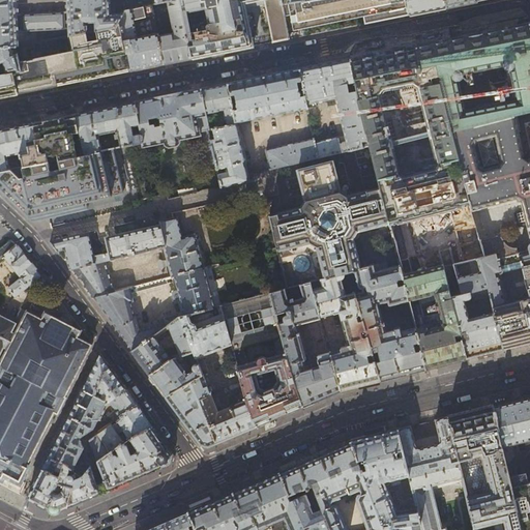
[(0,0),(0,60),(0,62),(2,74),(12,71),(21,70),(15,47),(18,46),(15,0),(67,0),(69,36),(90,32),(89,0),(0,0)]
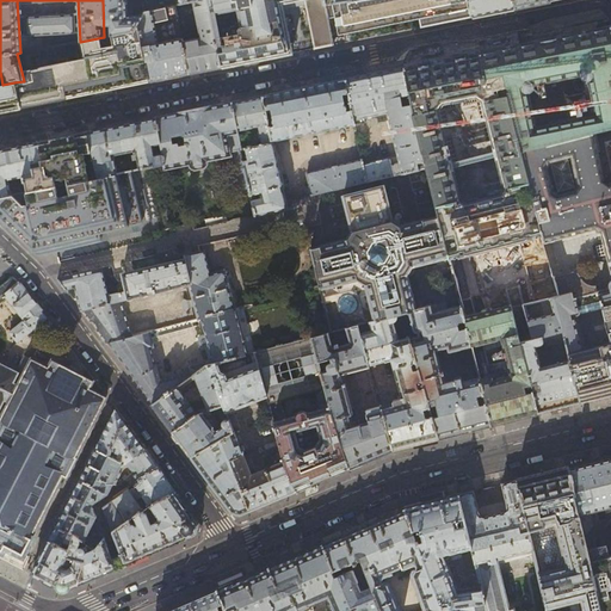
[(103,0),(104,37),(133,31),(137,23),(142,16),(127,17),(125,0),(180,0),(180,4),(196,0),(103,0)]
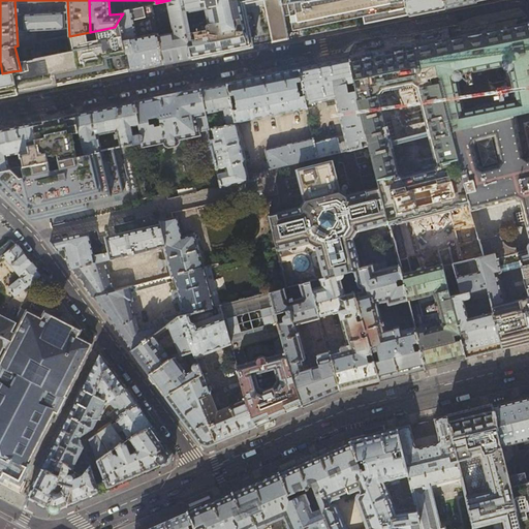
[(181,10),(178,0),(169,0),(156,3),(152,4),(164,64),(176,62),(191,59),(187,40),(188,40),(182,10),(181,10)]
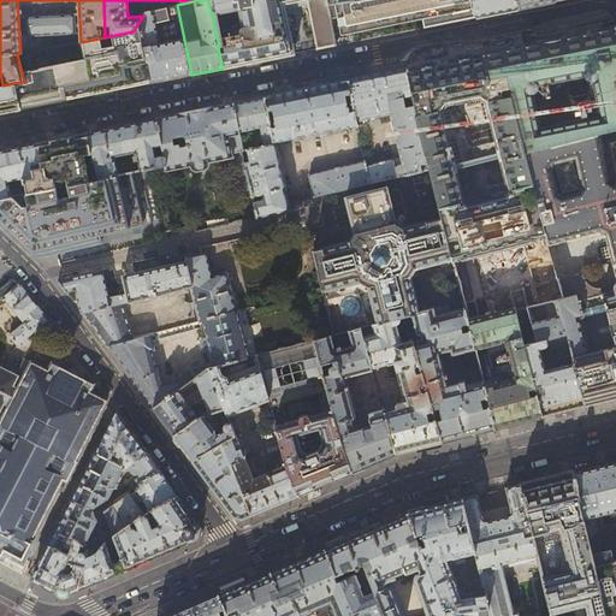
[(207,0),(211,12),(212,12),(219,47),(218,47),(223,69),(279,57),(294,54),(284,4),(298,0),(308,0),(318,49),(336,46),(331,19),(329,7),(326,0),(207,0)]
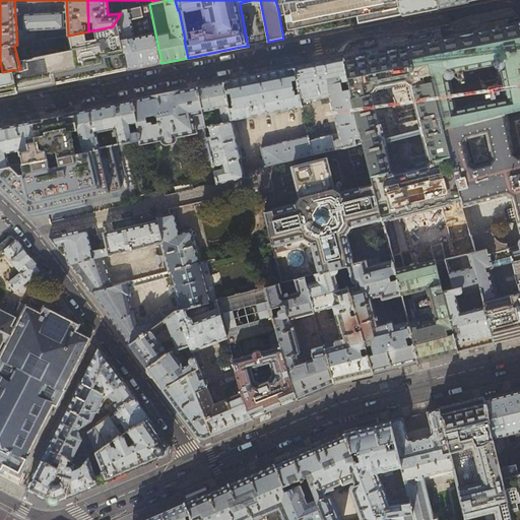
[(332,20),(327,0),(305,0),(277,6),(279,16),(284,15),(287,29),(309,25),(332,20)]
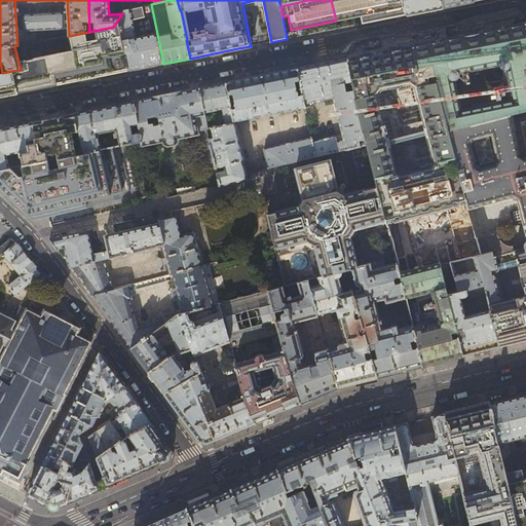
[(402,0),(331,0),(336,21),(361,16),(362,24),(382,20),(406,14),(402,0)]
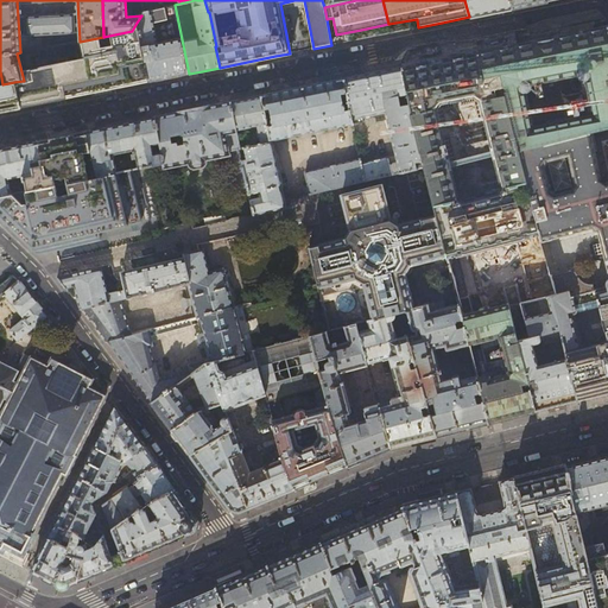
[(489,13),(512,8),(510,0),(466,0),(469,17),(489,13)]
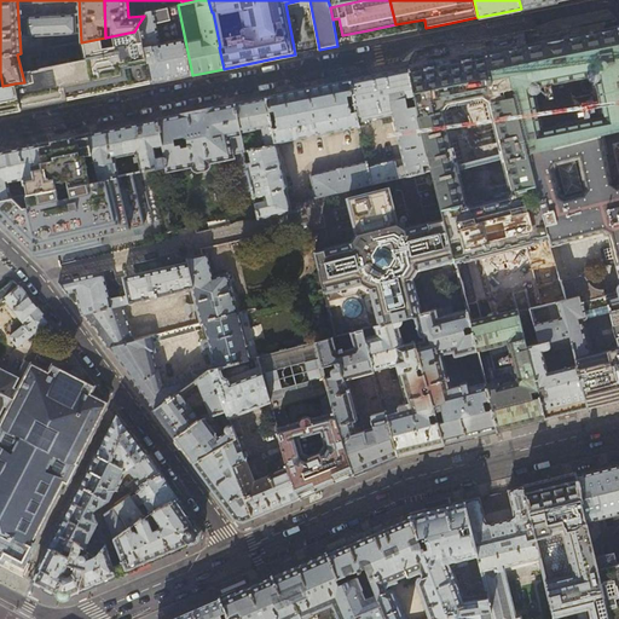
[(145,13),(144,16),(139,23),(151,84),(173,79),(192,75),(178,5),(145,13)]
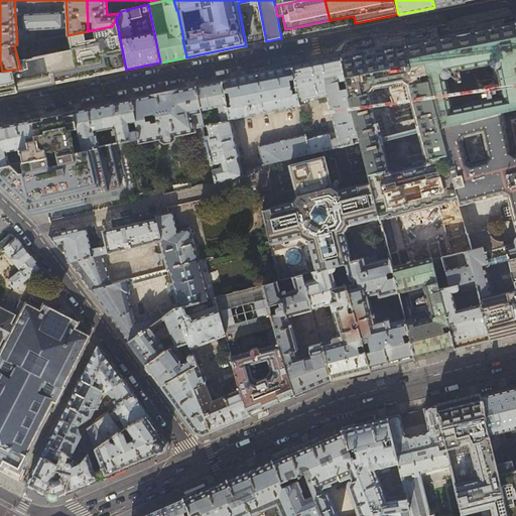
[(20,13),(21,30),(63,28),(61,12),(20,13)]
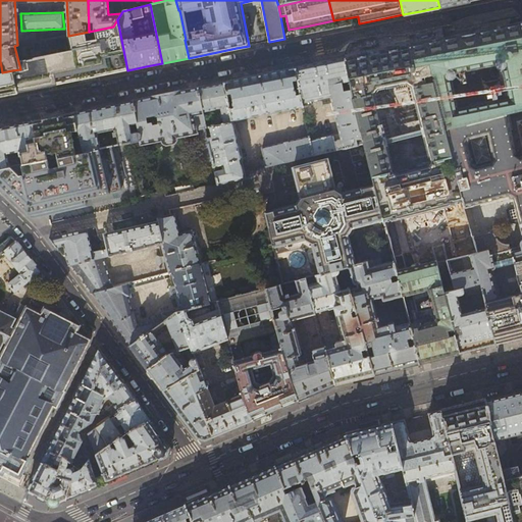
[(113,27),(89,32),(68,36),(17,45),(14,46),(20,69),(12,70),(17,93),(31,90),(127,70),(117,19),(113,27)]
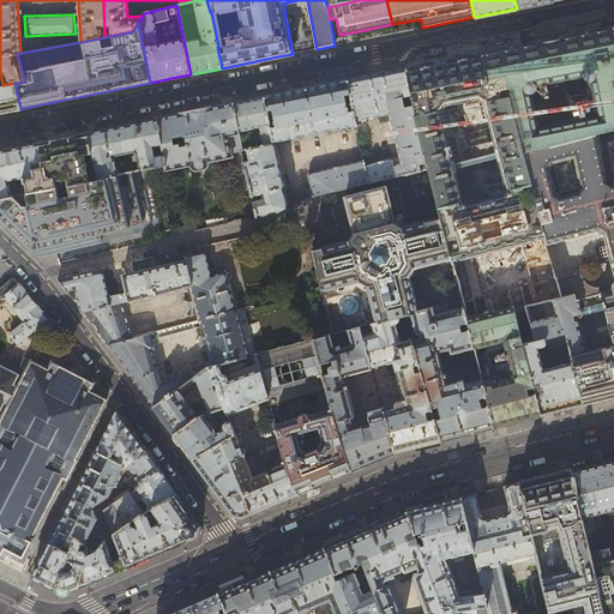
[(613,130),(613,30),(613,26),(482,53),(492,100),(510,96),(524,152),(535,150),(613,130)]
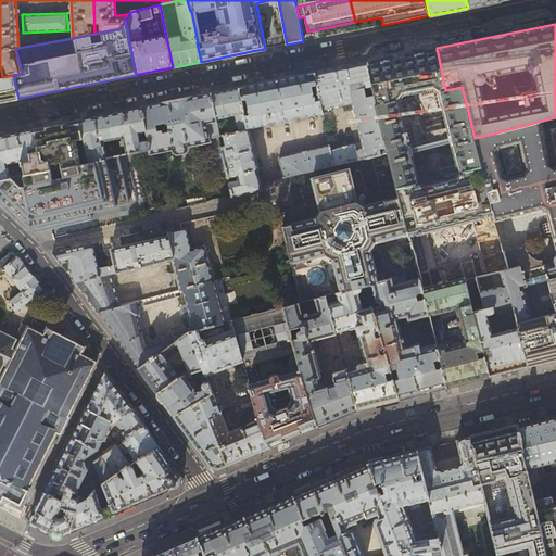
[(383,58),(367,61),(388,153),(399,197),(408,234),(408,235),(493,214),(488,191),(484,180),(476,144),(475,138),(462,87),(445,90),(437,48),(420,51),(383,58)]
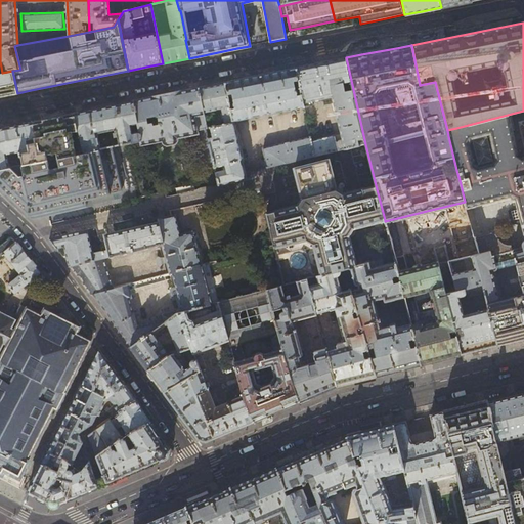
[(311,64),(296,68),(304,106),(313,104),(313,103),(323,101),(324,105),(334,103),(344,141),(345,148),(365,144),(346,57),(311,64)]
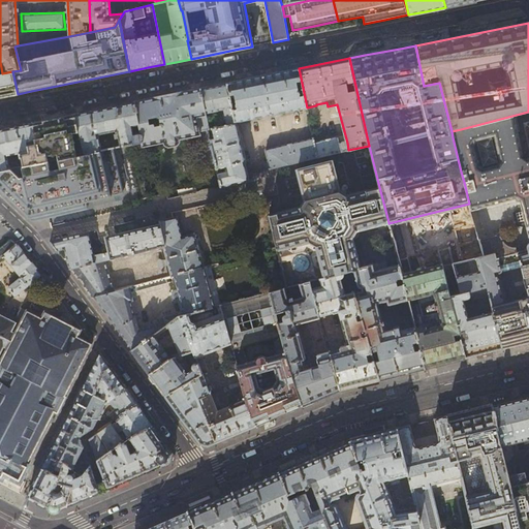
[(265,75),(227,83),(236,121),(237,122),(307,107),(299,68),(265,75)]
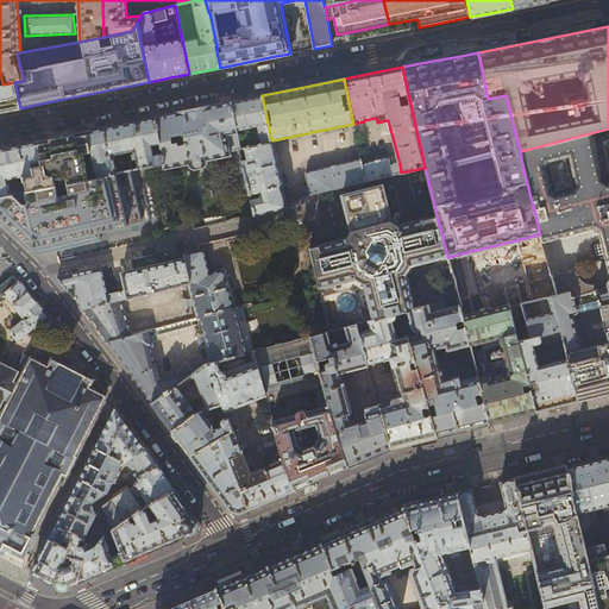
[(0,111),(7,111),(20,108),(14,82),(2,85),(0,85),(0,111)]
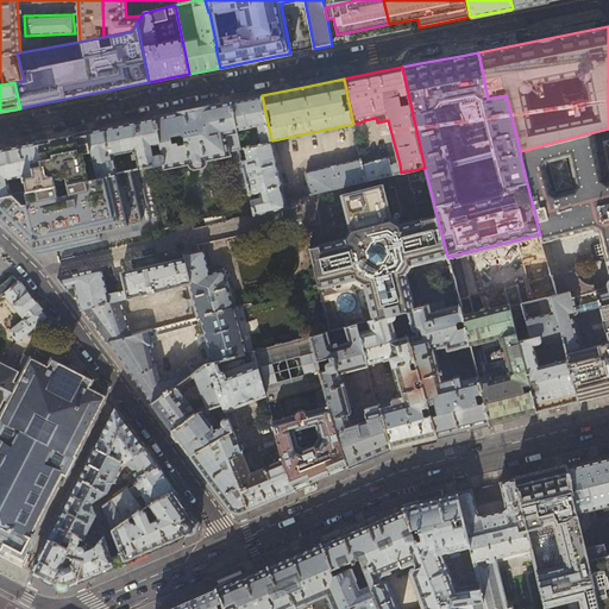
[(248,99),(231,102),(238,138),(251,136),(252,144),(256,144),(271,139),(262,95),(248,99)]
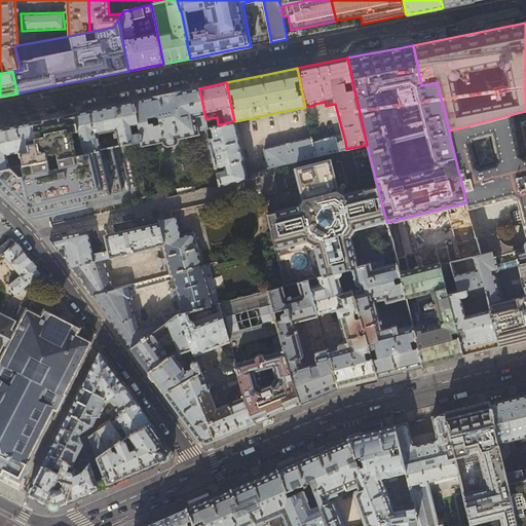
[(151,98),(134,101),(141,141),(142,146),(161,141),(162,143),(163,144),(165,145),(167,145),(168,146),(176,144),(177,142),(178,141),(179,140),(179,138),(198,134),(205,166),(214,164),(207,128),(208,128),(205,119),(199,88),(151,98)]
